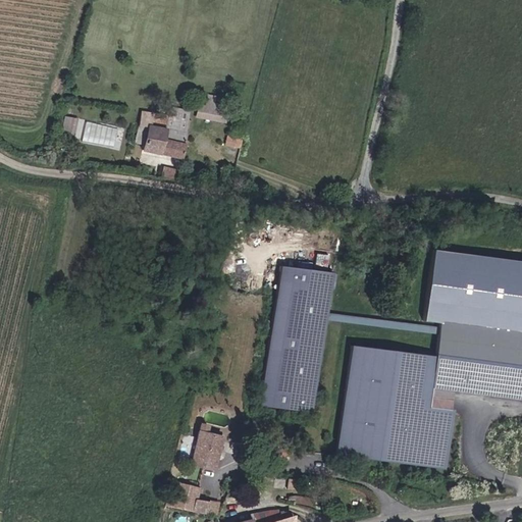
[(199,95),(196,116),(211,118),(214,98),(199,95)]
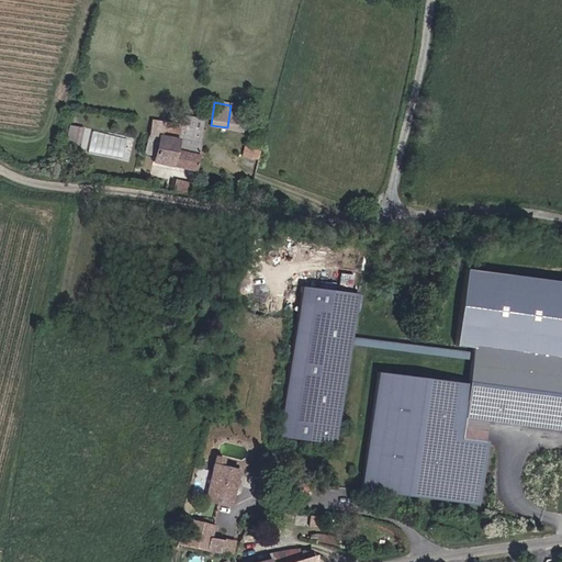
[(155,161),(197,168),(205,117),(166,111),(165,120),(153,117),(149,135),(159,136),(155,161)]
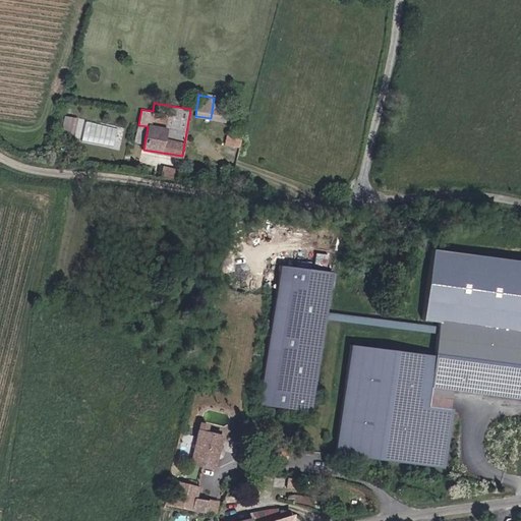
[(78,133),(79,117),(67,116),(66,132),(78,133)]
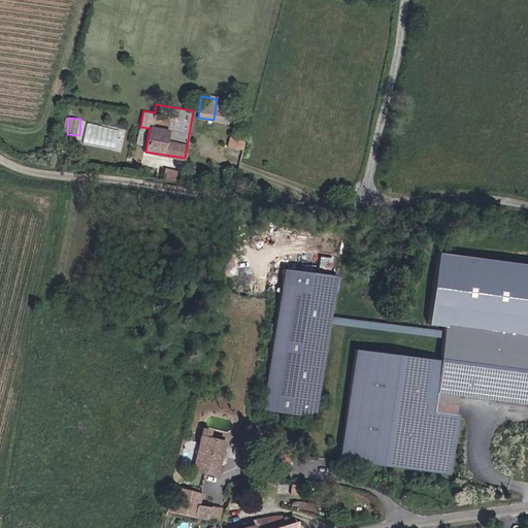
[(321,417),(330,320),(334,320),(339,274),(277,269),(264,411),(321,417)]
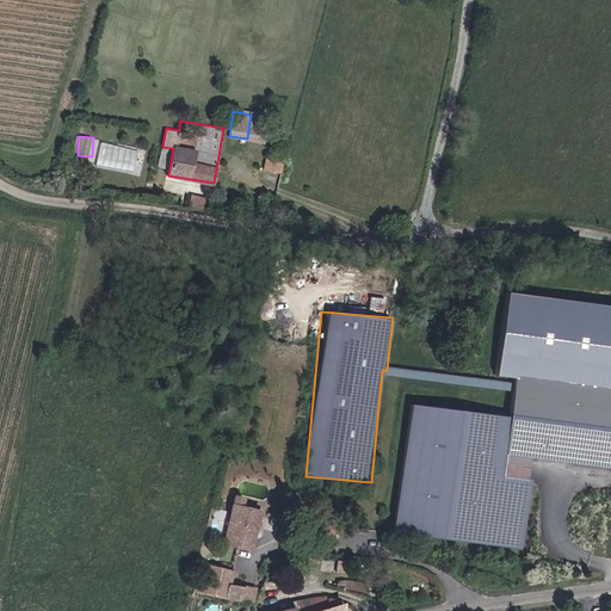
[(610,390),(514,378),(510,417),(412,405),(396,530),(525,547),(534,480),(526,480),(529,457),(610,467),(610,390)]
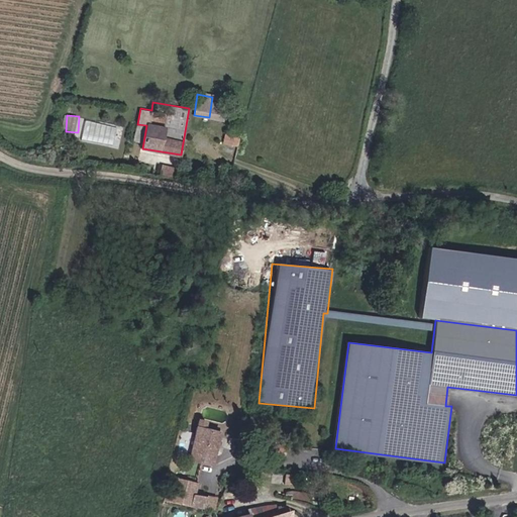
[(215,463),(221,430),(195,426),(190,460),(215,463)]
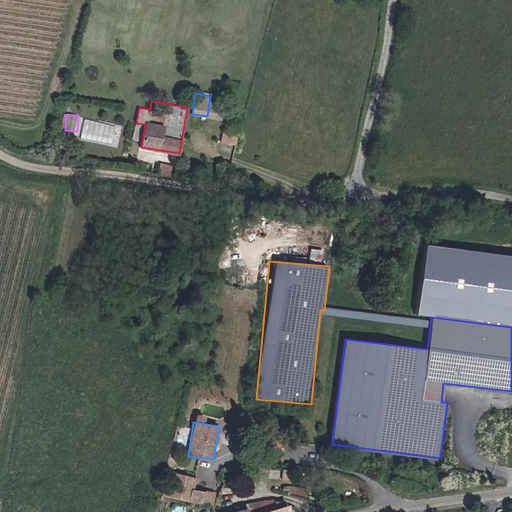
[(291,445),(277,443),(276,449),(290,452),(291,445)]
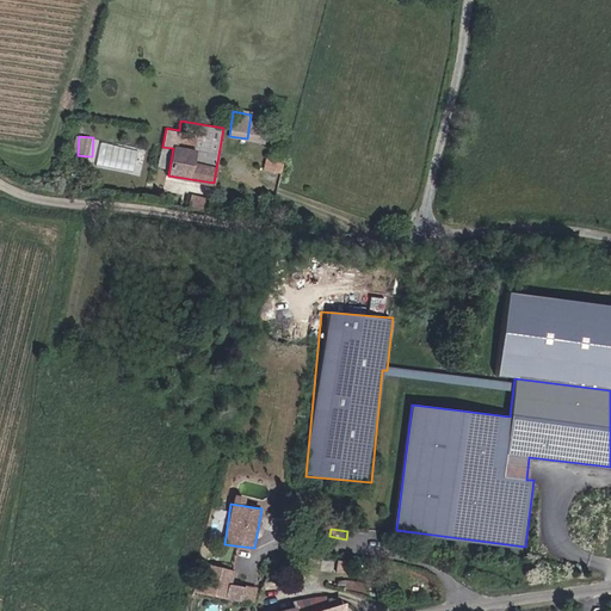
[(199,591),(254,600),(257,586),(233,581),(235,568),(204,562),(199,591)]
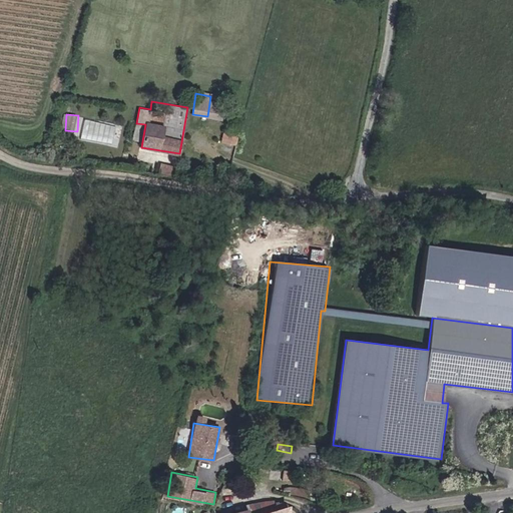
[(293,472),(283,472),(284,482),(293,482),(293,472)]
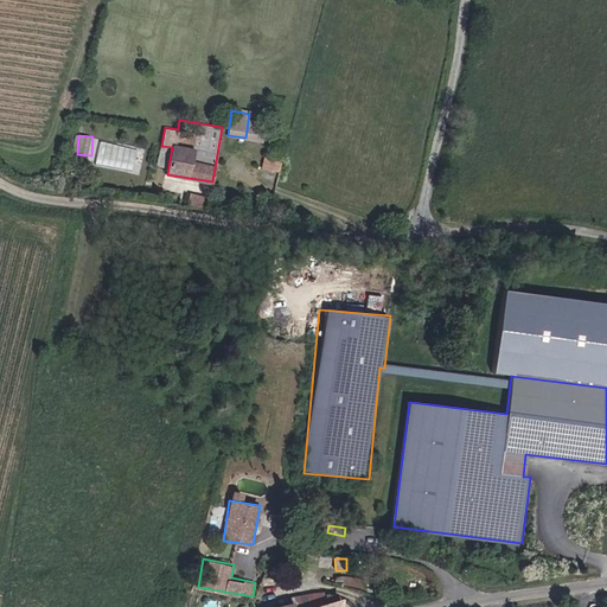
[(294,600),(295,606),(337,606),(338,594),(323,590),(294,595),(294,600)]
